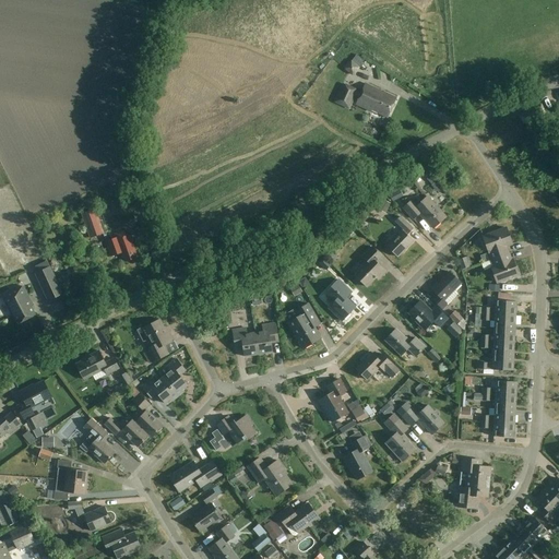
[(388,118),(396,98),(365,84),(360,94),(357,92),(357,91),(343,84),(335,102),(349,108),(355,96),(358,98),(356,104),(371,111),(372,110),(388,118)]
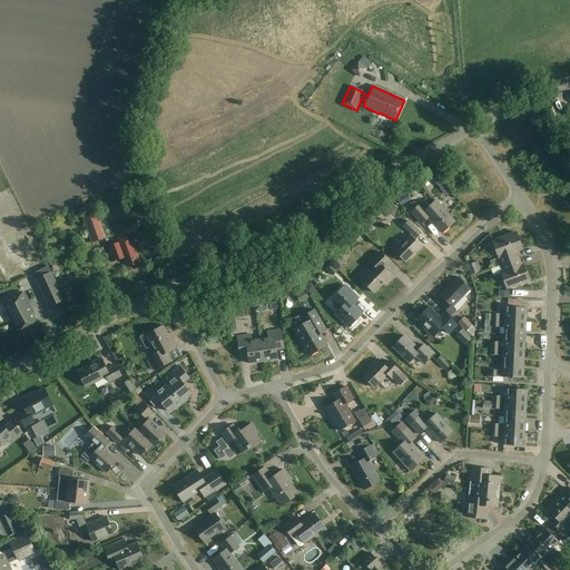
[(406,192),(396,197),(392,199),(397,205),(401,204),(401,205),(411,200),(406,192)]
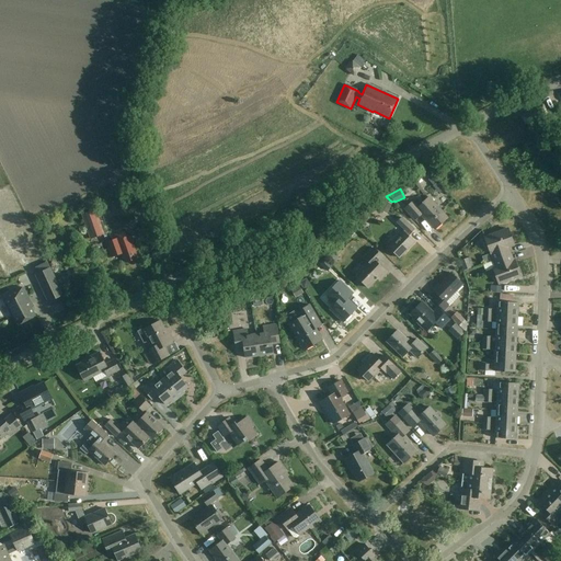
[(413,202),(404,209),(414,220),(420,216),(422,218),(434,230),(447,218),(428,197),(418,207),(413,202)]
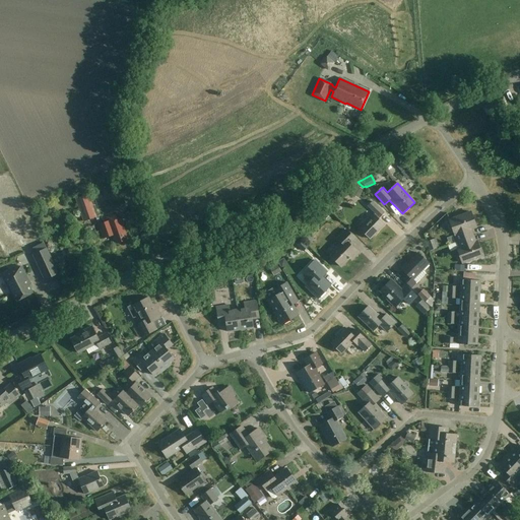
[(104,189),(110,195),(116,191),(110,184),(104,189)]
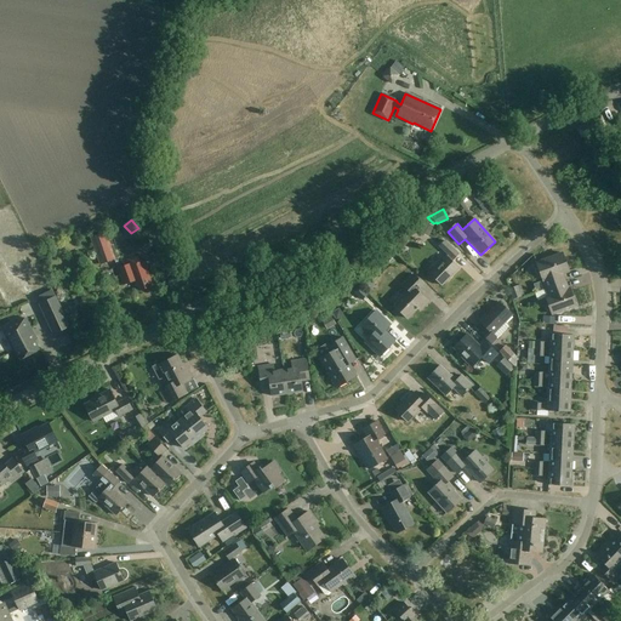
[(433,226),(426,222),(421,231),(429,234),(433,226)]
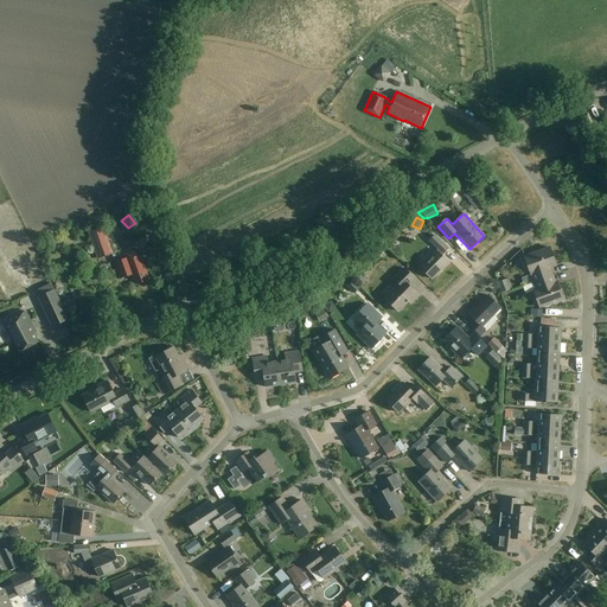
[(110,224),(88,231),(97,260),(114,254),(106,232),(113,230),(110,224)]
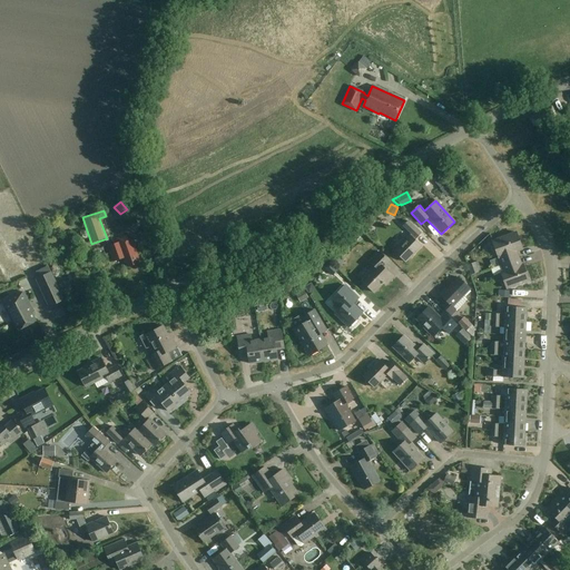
[(408,222),(402,227),(411,235),(409,237),(408,236),(394,252),(405,263),(421,247),(413,241),(420,234),(408,222)]
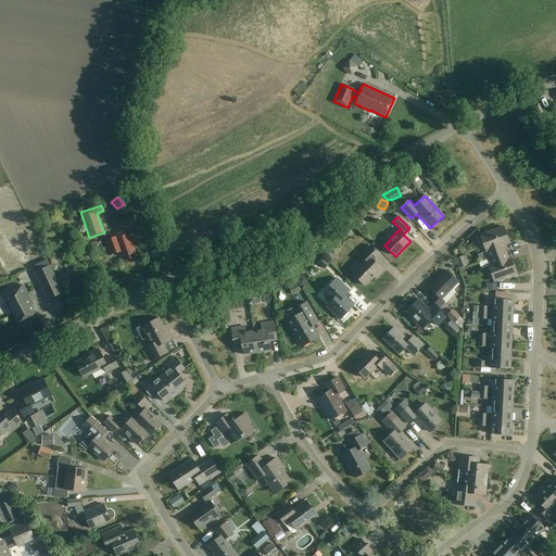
[(489,258),(506,253),(503,244),(509,242),(503,226),(480,235),(488,255),(479,257),(481,262),(489,258)]
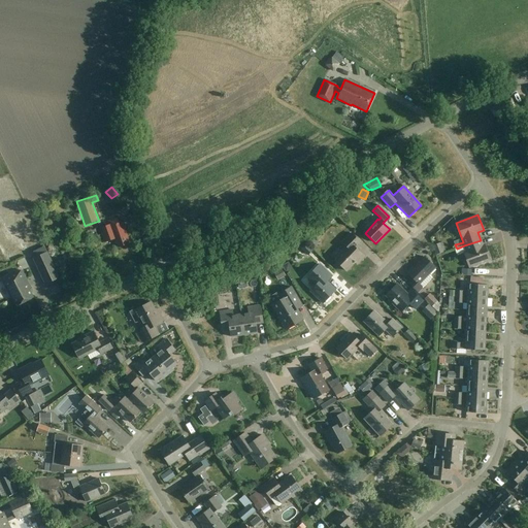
[(100,228),(103,237),(105,242),(117,239),(119,248),(130,243),(122,221),(120,221),(119,218),(110,221),(111,224),(100,228)]
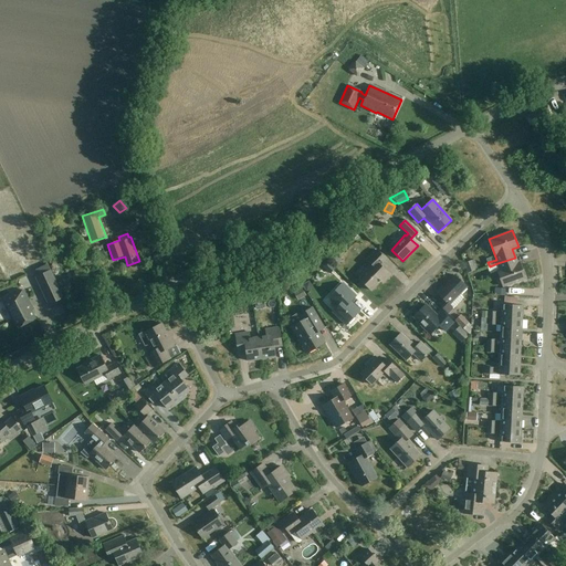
[(376,250),(367,261),(371,265),(358,279),(370,291),(380,281),(383,284),(390,276),(379,266),(386,260),(376,250)]
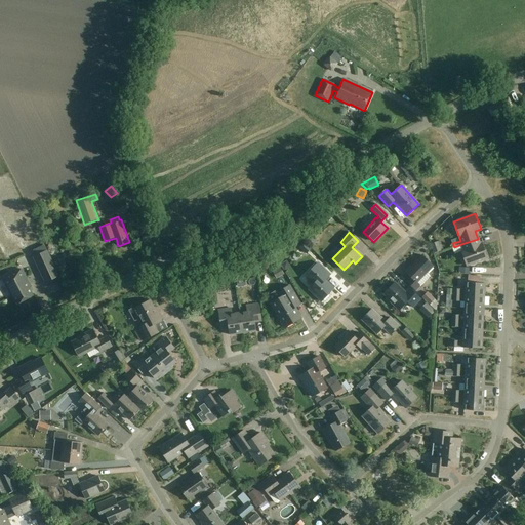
[(494,234),(487,237),(489,242),(496,239),(494,234)]
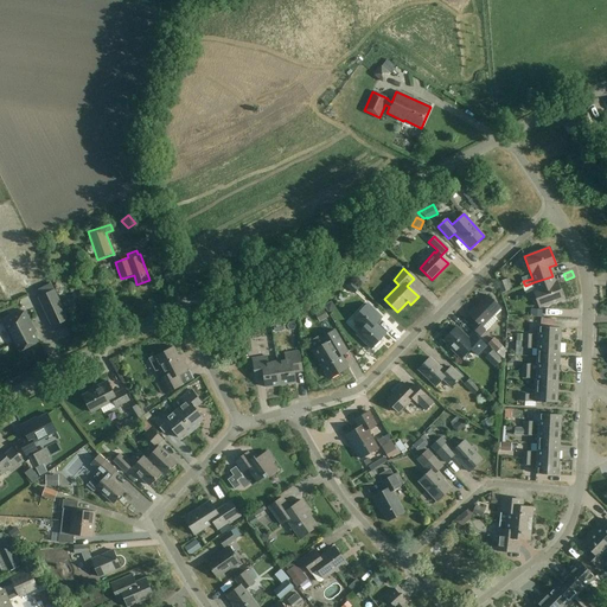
[(553,276),(534,282),(536,288),(532,289),(540,307),(563,298),(556,281),(555,281),(553,276)]
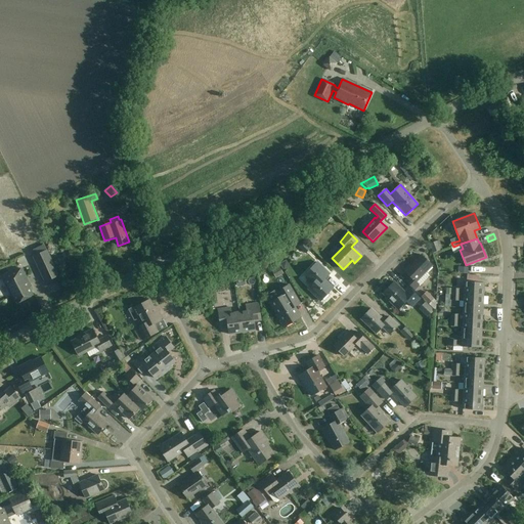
[(437,242),(430,244),(433,253),(440,250),(437,242)]
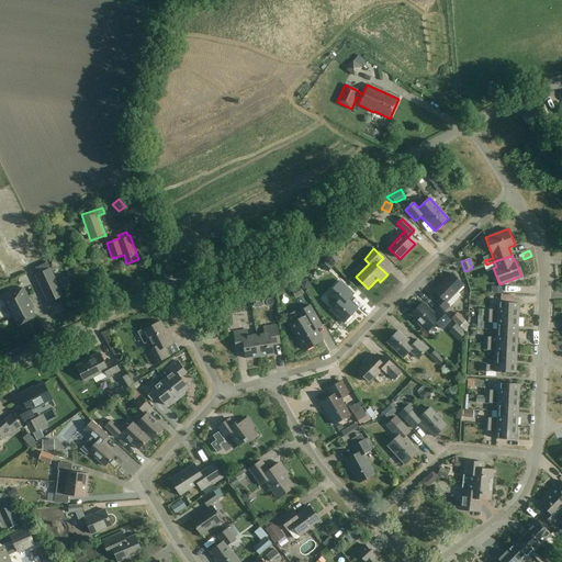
[(327,272),(333,267),(326,260),(321,266),(327,272)]
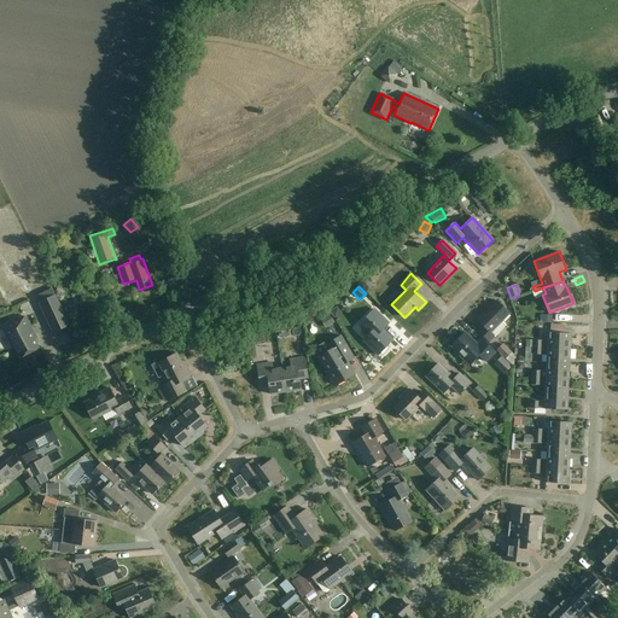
[(46,318),(53,333),(70,325),(56,295),(42,301),(48,316),(46,318)]
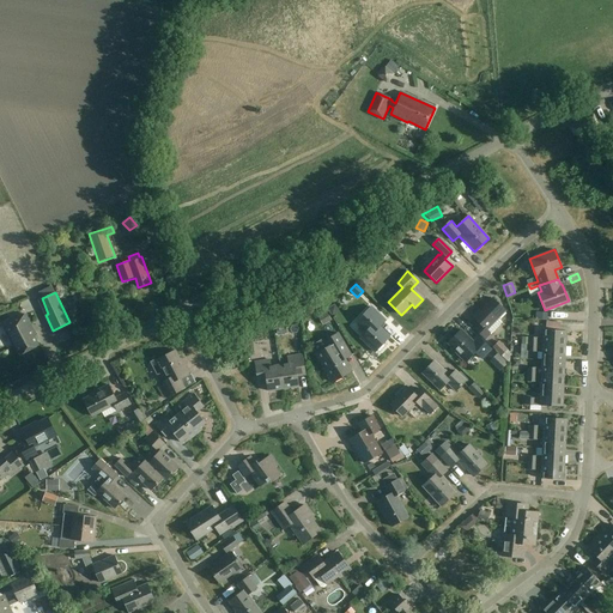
[(485,340),(490,335),(501,325),(496,321),(504,311),(491,299),(473,319),(478,323),(473,329),(485,340)]
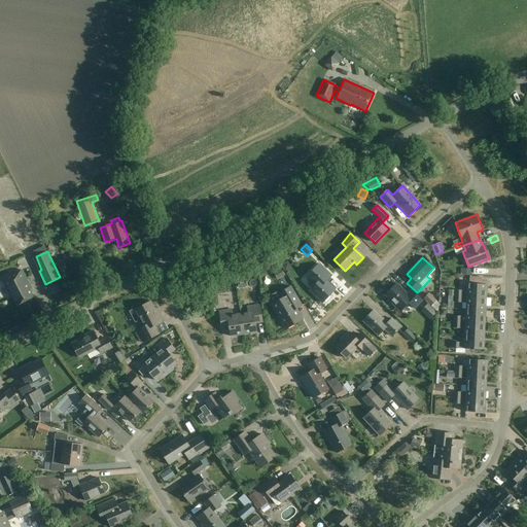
[(318,265),(306,278),(314,286),(310,291),(322,304),(335,290),(325,281),(330,276),(318,265)]
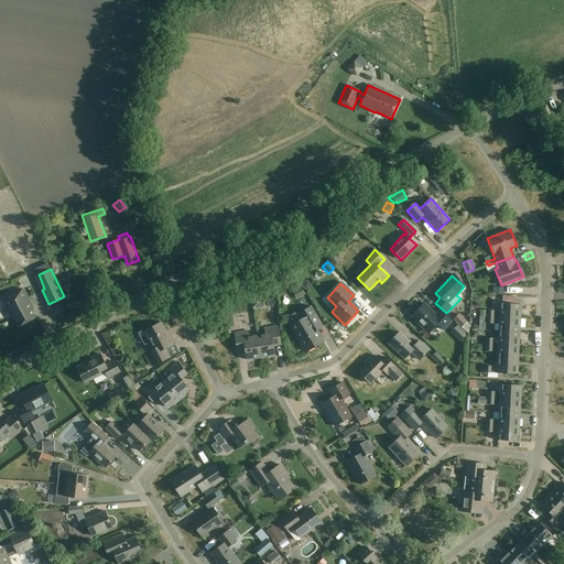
[(292,291),(295,295),(303,292),(301,286),(292,291)]
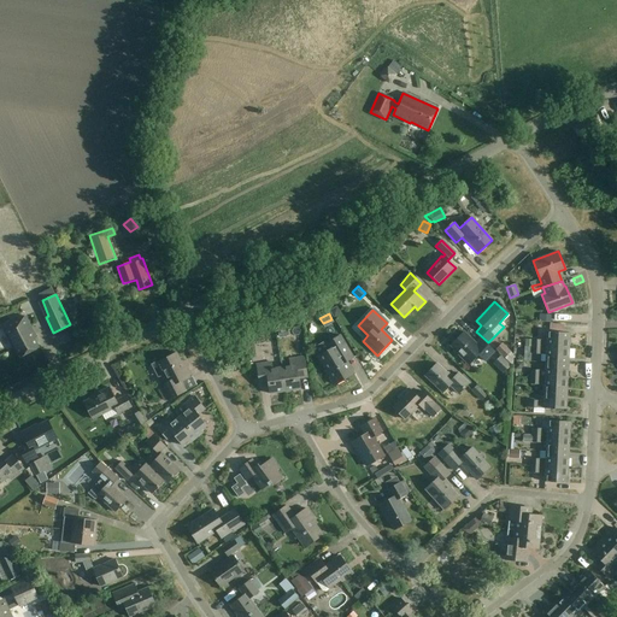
[(25,316),(1,328),(13,350),(16,348),(21,358),(40,347),(35,338),(37,338),(25,316)]
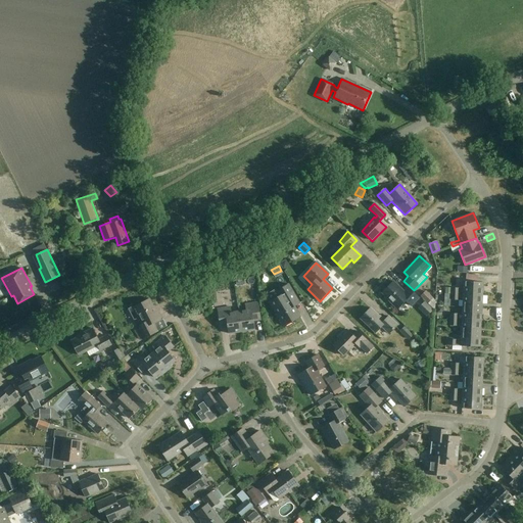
[(452,293),(482,294),(483,282),(464,281),(463,288),(452,287),(452,293)]
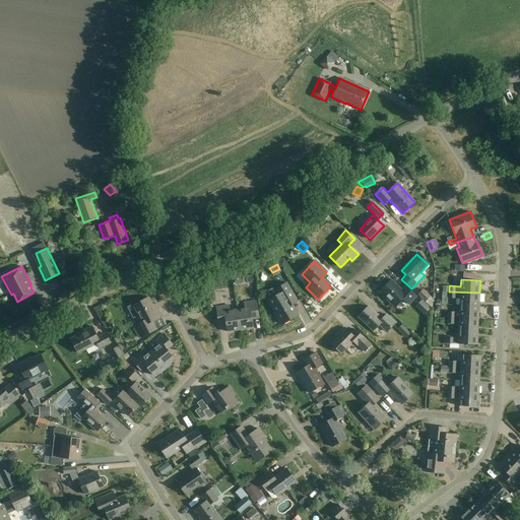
[(391,280),(379,293),(385,299),(385,300),(395,309),(403,300),(408,305),(416,297),(405,285),(400,291),(397,287),(397,286),(391,280)]
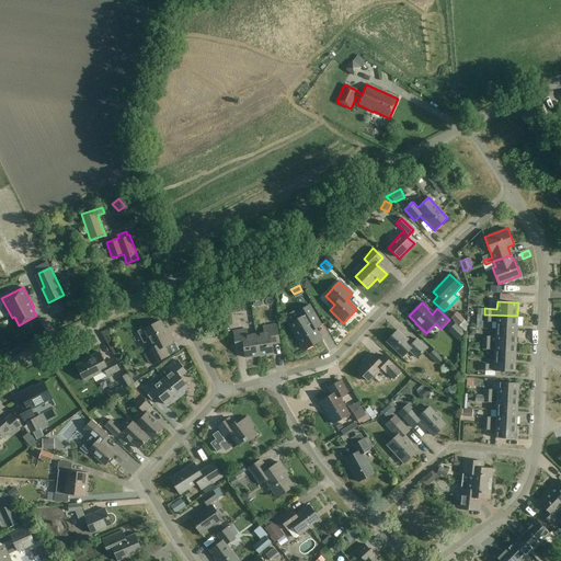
[(309,306),(297,312),(300,319),(289,324),(304,350),(320,341),(310,321),(316,318),(309,306)]
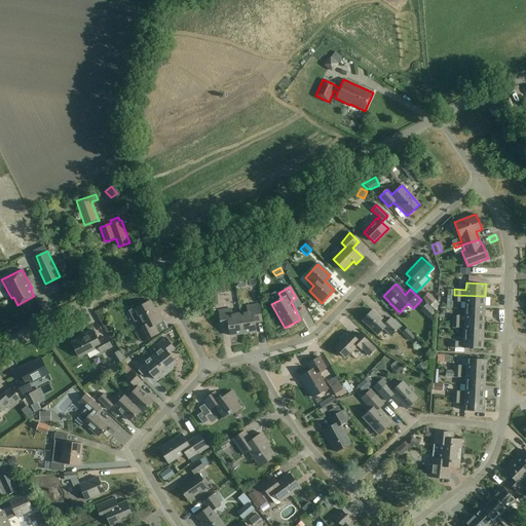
[(423,298),(430,305),(436,300),(436,299),(428,292),(423,298)]
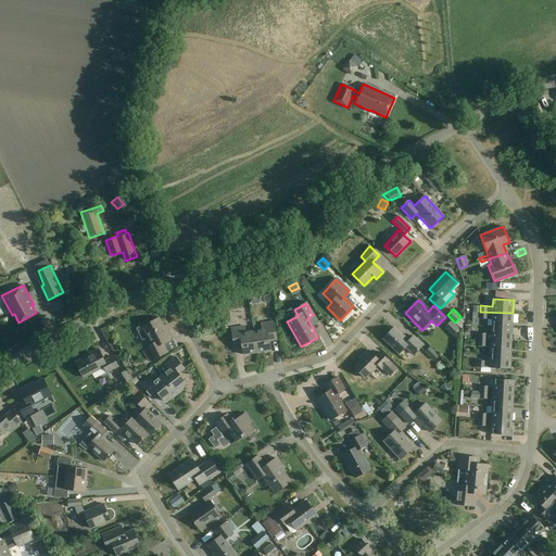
[(491,326),(513,327),(513,313),(480,312),(479,318),(492,319),(491,326)]
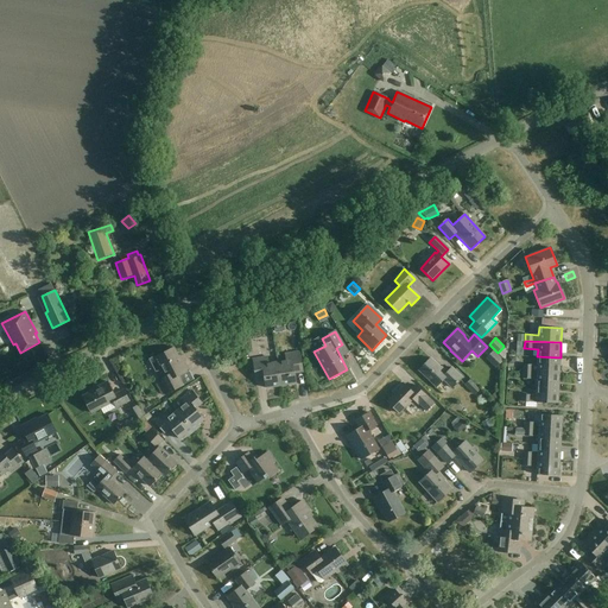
[(163,367),(168,375),(158,380),(165,394),(183,385),(178,375),(188,371),(183,360),(182,361),(173,347),(159,354),(147,360),(147,361),(150,360),(156,371),(163,367)]
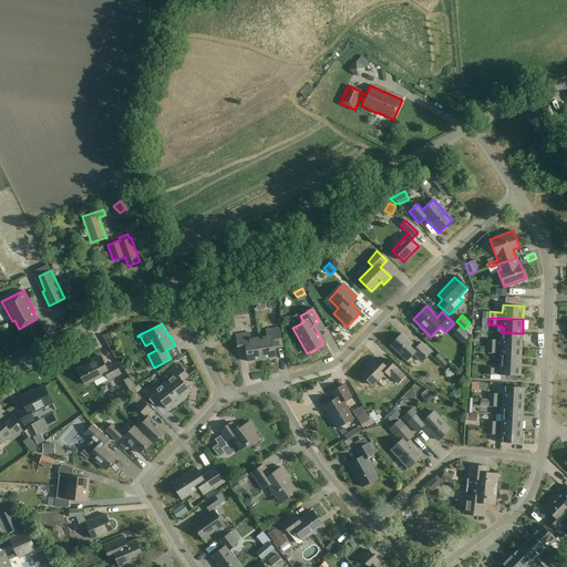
[(463,343),(470,336),(461,327),(453,334),(463,343)]
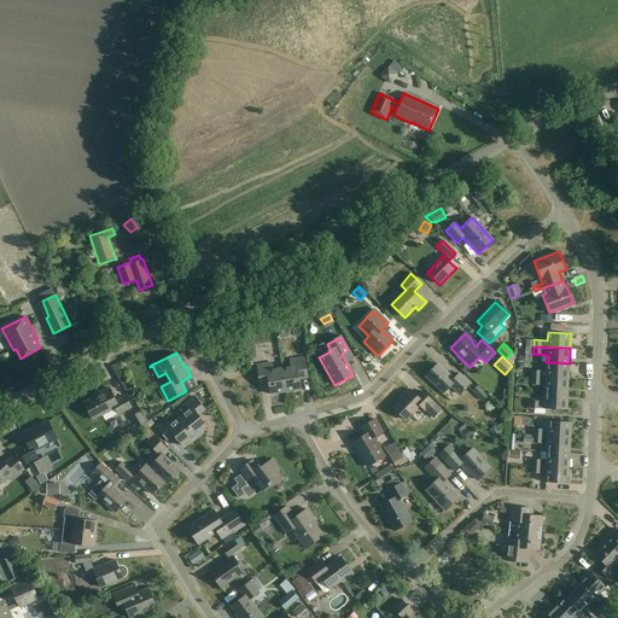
[(281,369),(285,391),(299,389),(298,379),(307,378),(304,357),(289,360),(290,368),(281,369)]
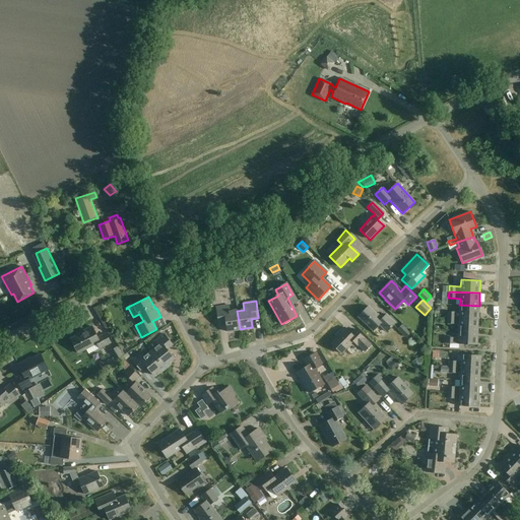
[(240,329),(237,311),(231,312),(230,305),(216,308),(219,324),(226,323),(229,331),(240,329)]
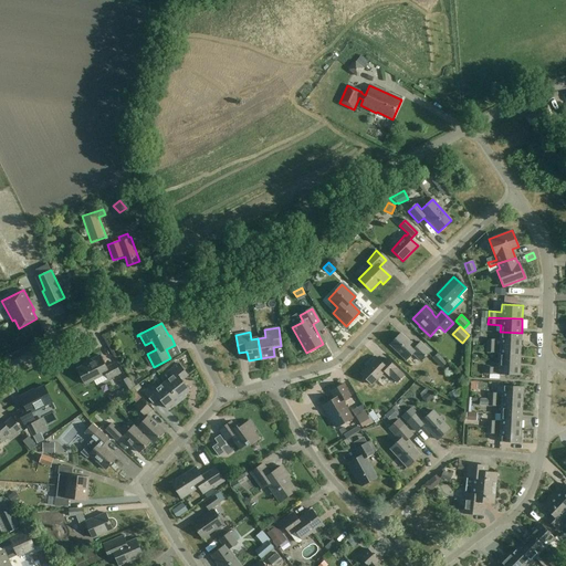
[(486,345),(521,347),(522,333),(500,332),(500,339),(488,339),(486,345)]
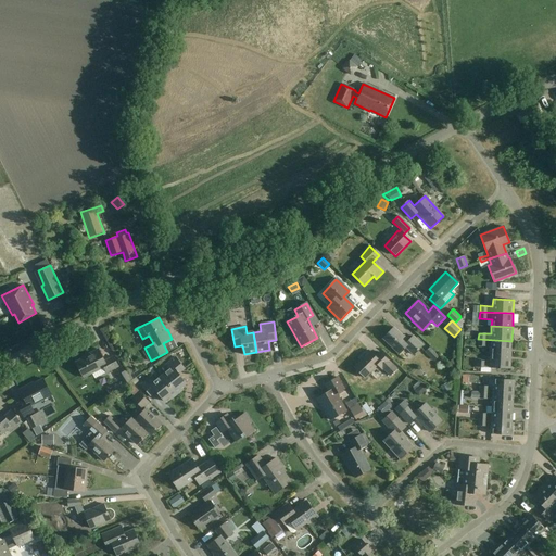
[(389,345),(399,355),(405,349),(406,348),(414,355),(424,344),(414,336),(406,343),(392,329),(382,339),(389,345)]
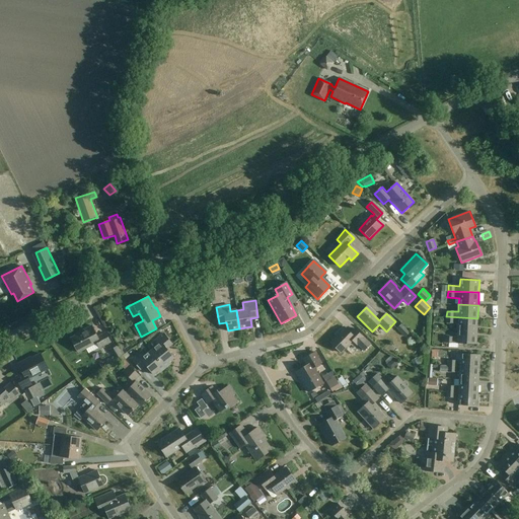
[(457,329),(476,330),(477,318),(446,316),(446,322),(457,323),(457,329)]
